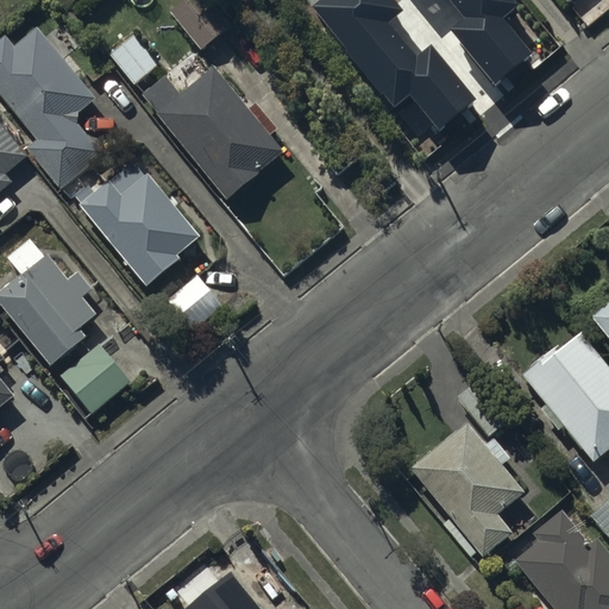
[(205,0),(181,0),(169,10),(200,49),(227,29),(205,0)]
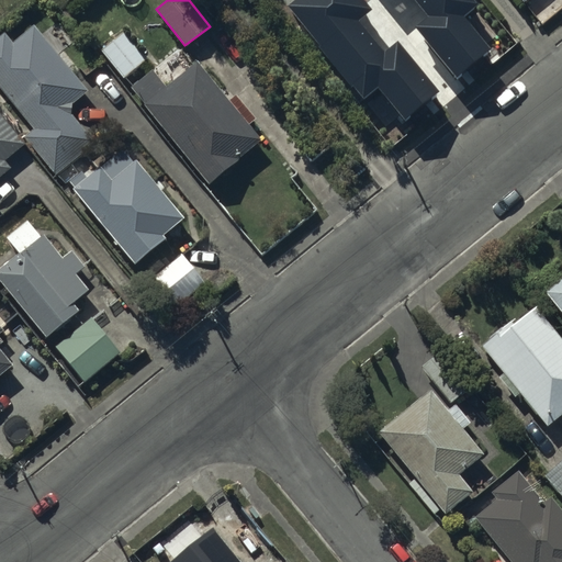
[(353,35),(330,7),(327,9),(319,0),(316,0),(306,8),(315,19),(300,30),(323,59),(353,35)]
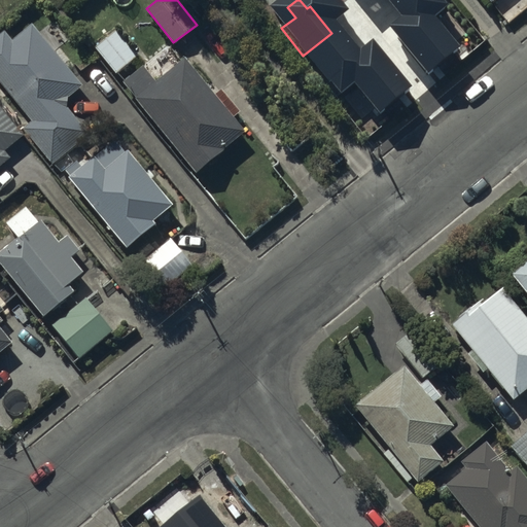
[(443,14),(430,0),(365,0),(345,16),(361,36),(344,50),(364,76),(403,45),(410,53),(421,43),(415,37),(443,14)]
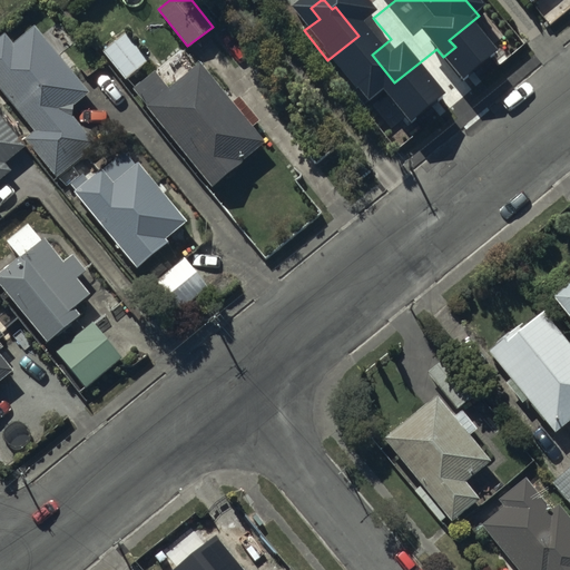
[(0,92),(30,130),(21,137),(55,179),(95,147),(70,116),(70,105),(86,92),(33,27),(11,43),(3,33),(0,36),(0,92)]
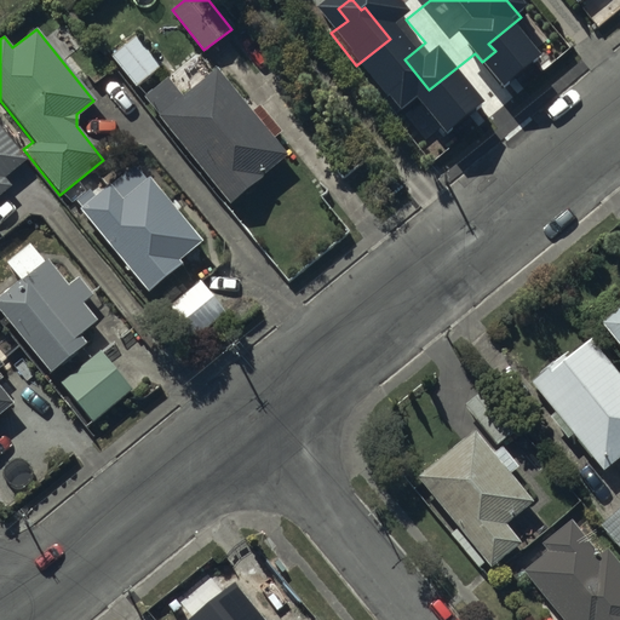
[(159,65),(135,34),(108,55),(132,86),(159,65)]
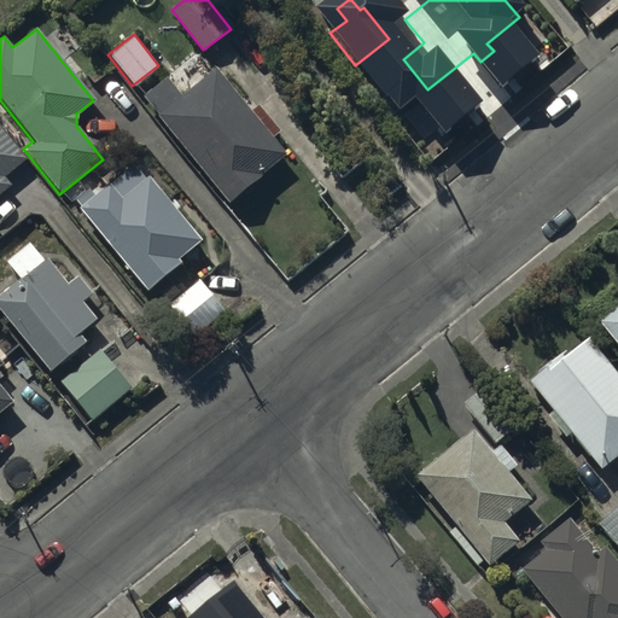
[(167,77),(143,97),(228,203),(286,157),(270,136),(278,130),(258,106),(250,112),(216,70),(181,97),(167,77)]
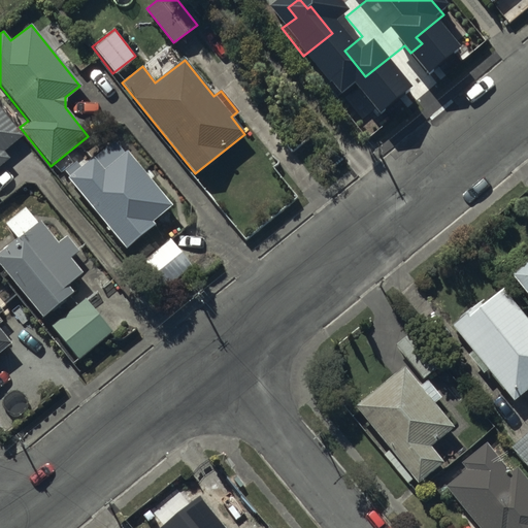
[(0,163),(8,157),(2,150),(21,134),(0,107),(0,163)]
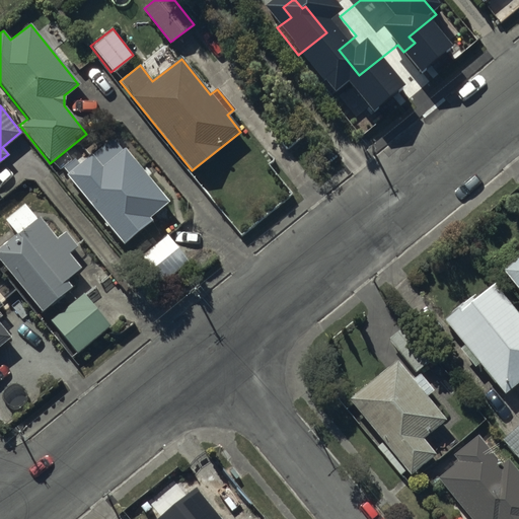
[(167,200),(125,148),(122,151),(113,140),(93,155),(91,153),(78,164),(73,158),(64,166),(69,172),(66,174),(124,243),(151,220),(148,216),(167,200)]
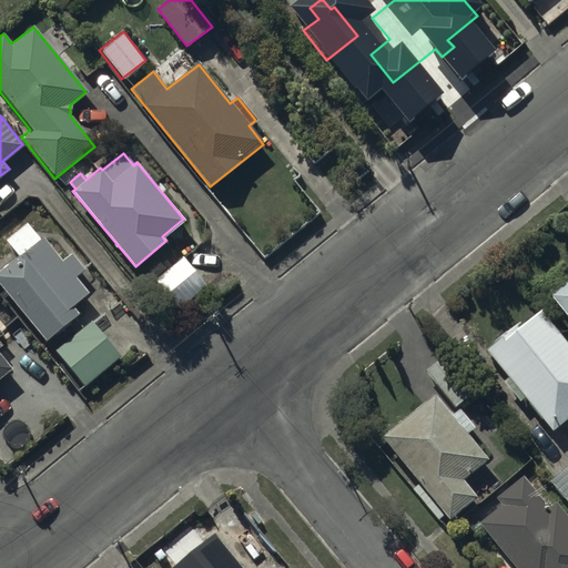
[(18,256),(0,270),(0,284),(44,341),(77,315),(71,307),(87,294),(74,279),(83,272),(70,254),(61,261),(43,237),(39,241),(27,224),(6,241),(18,256)]
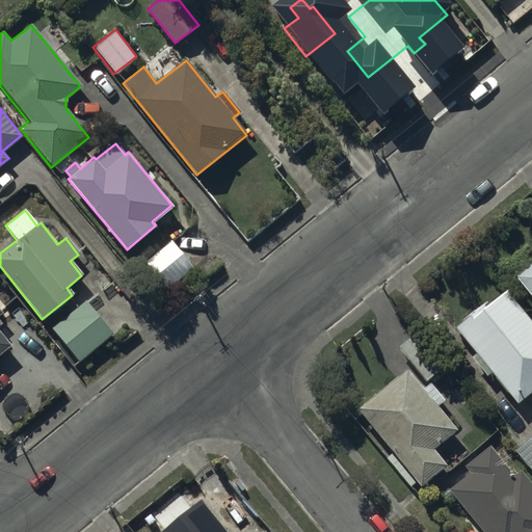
[(191,268),(170,242),(137,268),(158,295),(191,268)]
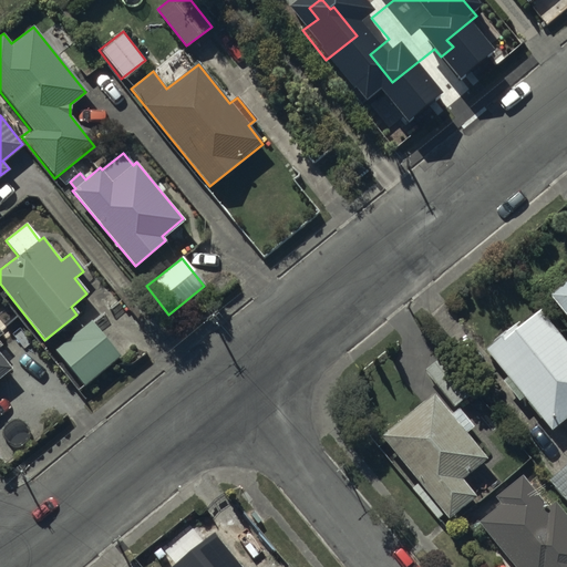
[(566,278),(548,294),(566,316),(566,278)]
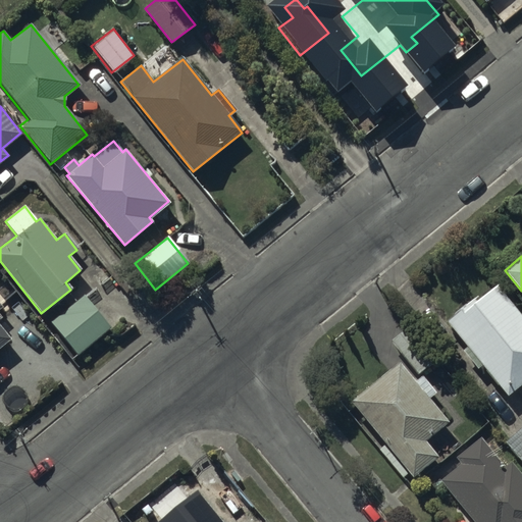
[(521,316),(496,284),(478,300),(474,296),(445,320),(467,347),(463,351),(477,369),(482,365),(508,397),(521,383),(521,316)]
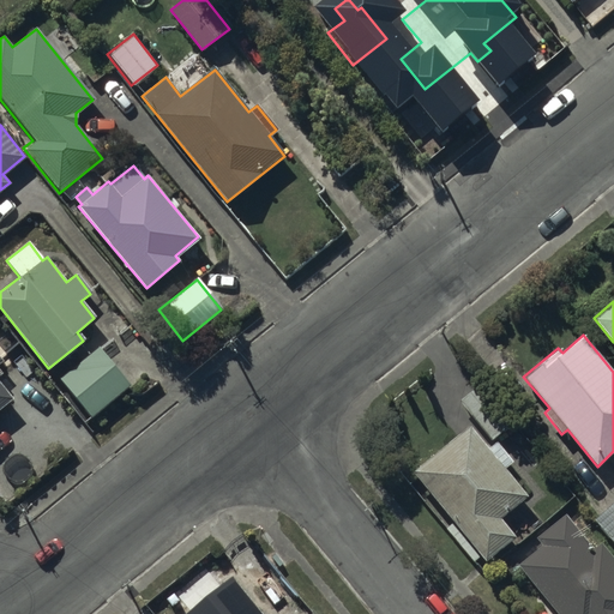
[(130,386),(98,348),(60,378),(91,417),(130,386)]
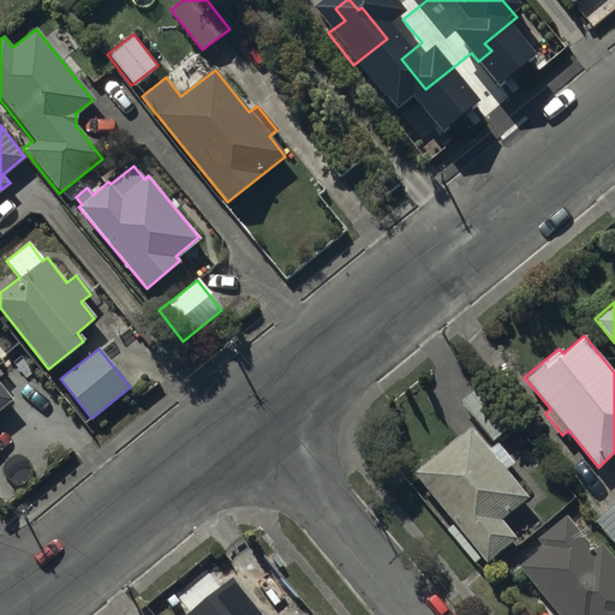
[(0,408),(12,399),(0,384),(0,362),(1,362),(0,359),(0,408)]
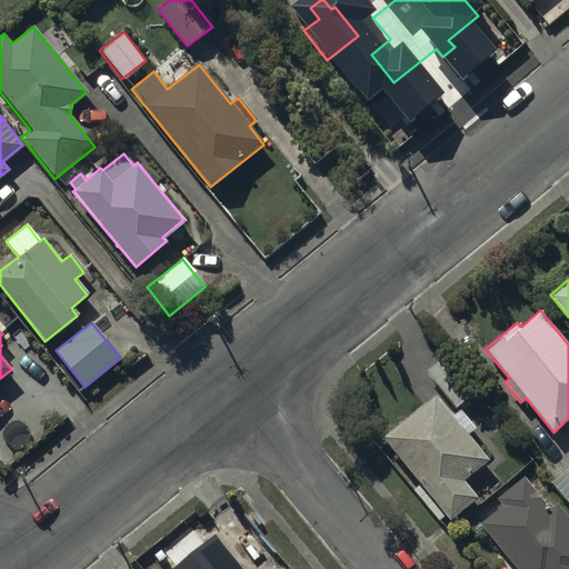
[(469,391),(440,359),(426,372),(453,405),(469,391)]
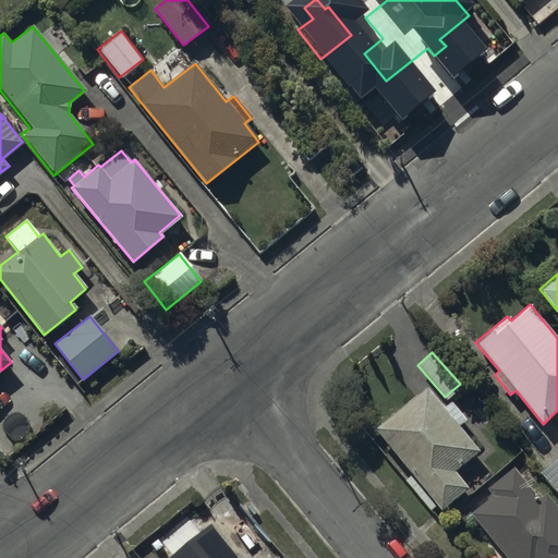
[(425,386),(374,429),(440,510),(469,487),(453,470),(477,449),(459,426),(465,421),(450,402),(444,408),(425,386)]
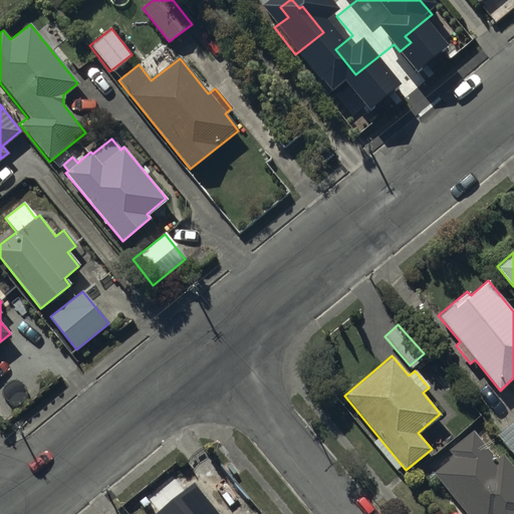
[(513,421),(497,435),(513,455),(513,421)]
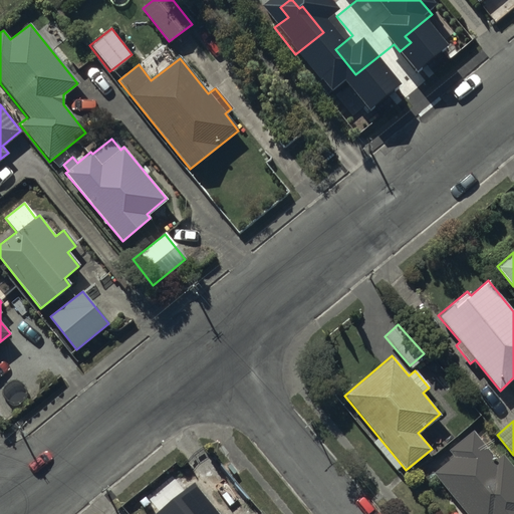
[(455,457),(435,472),(467,513),(513,513),(513,469),(503,455),(495,461),(473,432),(450,450),(455,457)]
